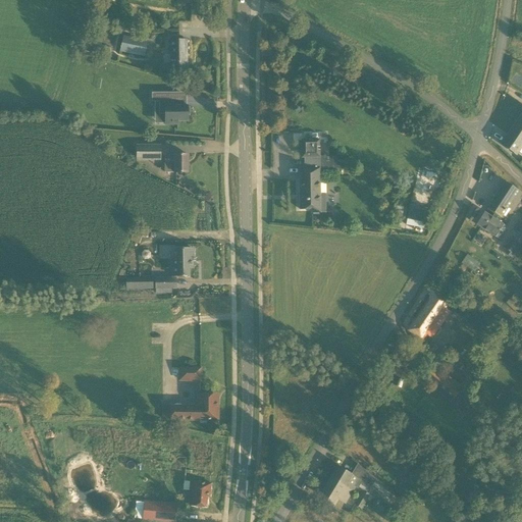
[(120,52),(145,56),(147,40),(122,36),(120,52)]
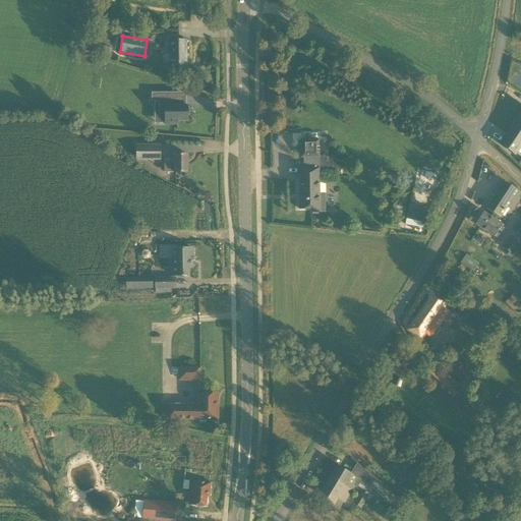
[(176,71),(186,71),(186,41),(170,41),(170,51),(171,71),(176,71)]
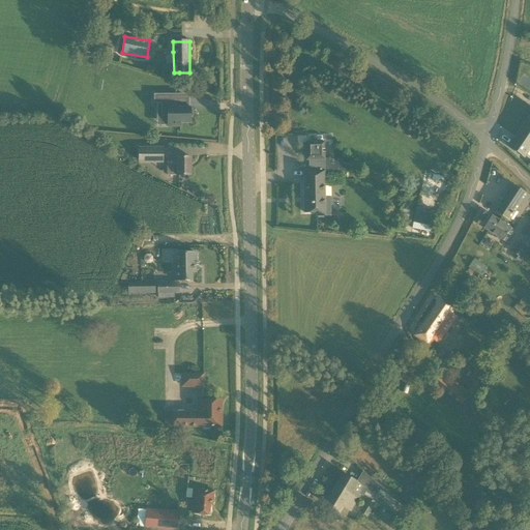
[(98,62),(96,68),(105,71),(107,64),(98,62)]
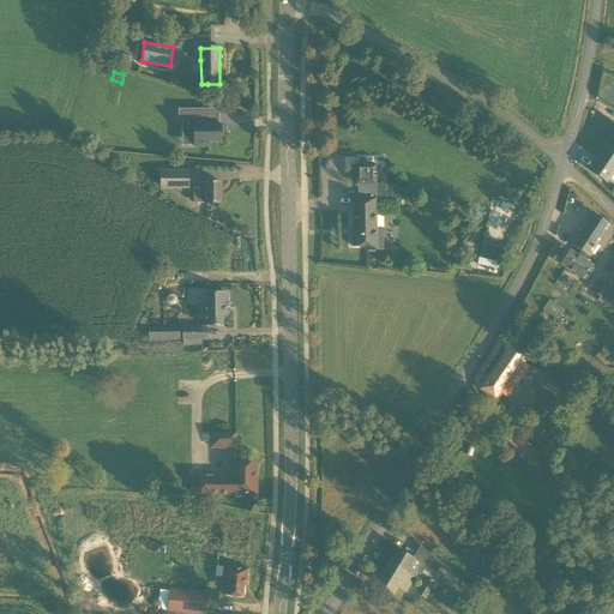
[(205,110),(178,110),(178,121),(186,121),(187,136),(193,136),(193,148),(209,148),(209,144),(218,144),(218,136),(221,136),(221,127),(218,127),(218,125),(205,126),(205,110)]
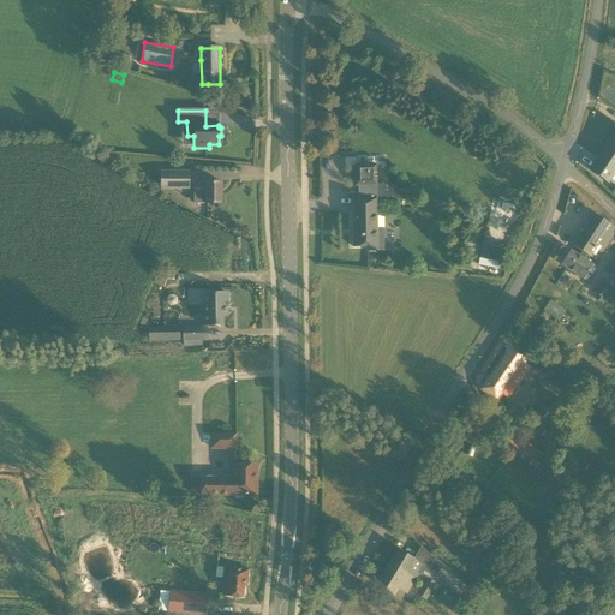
[(614,135),(591,171),(608,183),(614,172),(614,171),(614,135)]
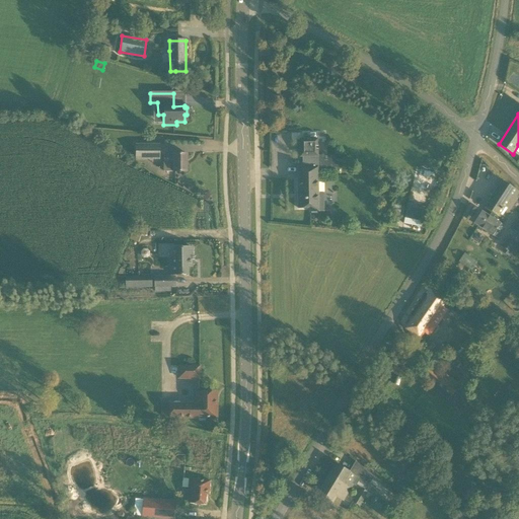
[(300,146),(297,146),(298,152),(300,151),(300,157),(302,157),(317,156),(317,155),(317,139),(310,139),(300,140),(300,146)]
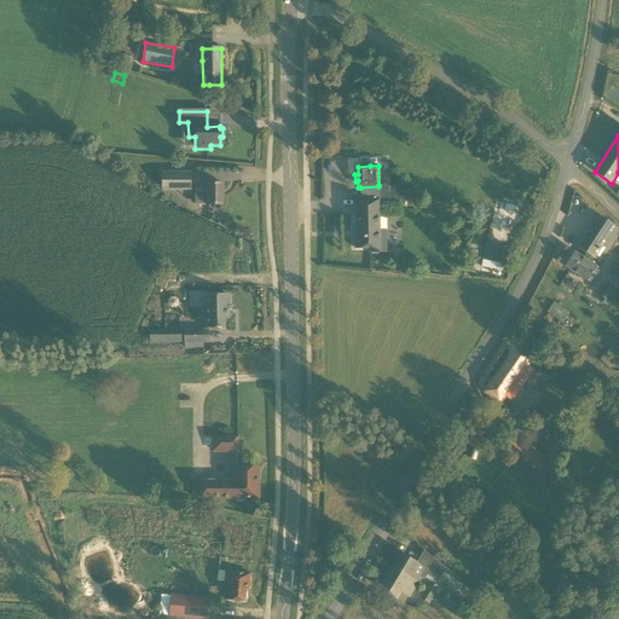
[(190,173),(161,173),(161,190),(190,190),(190,173)]
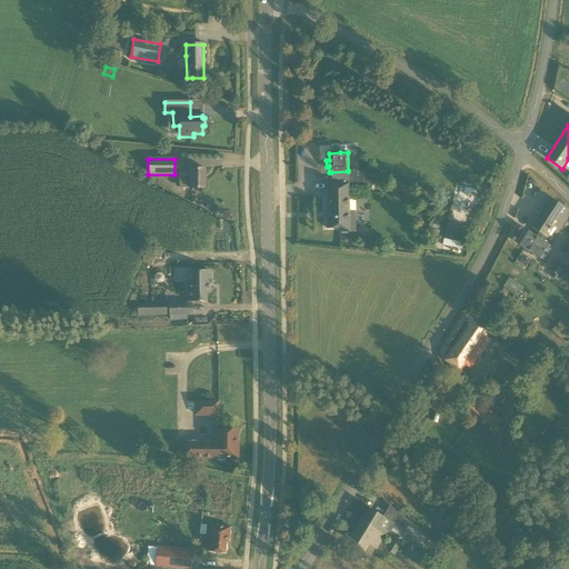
[(180,172),(180,189),(193,189),(205,189),(205,169),(193,169),(190,169),(190,170),(180,170),(180,172)]
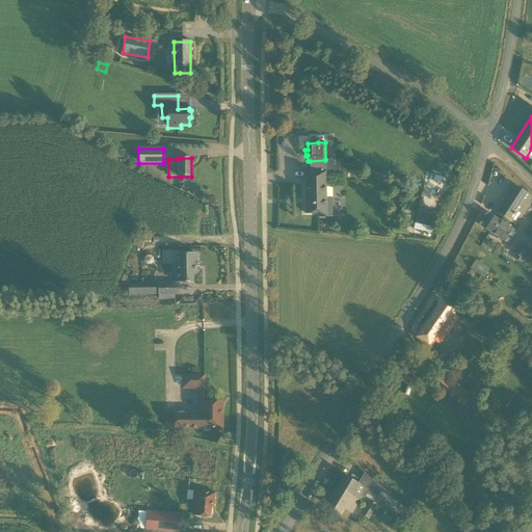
[(318,217),(326,217),(325,176),(344,176),(343,164),(343,159),(335,159),(325,159),(325,160),(310,161),(310,173),(304,173),(306,214),(318,214),(318,217)]
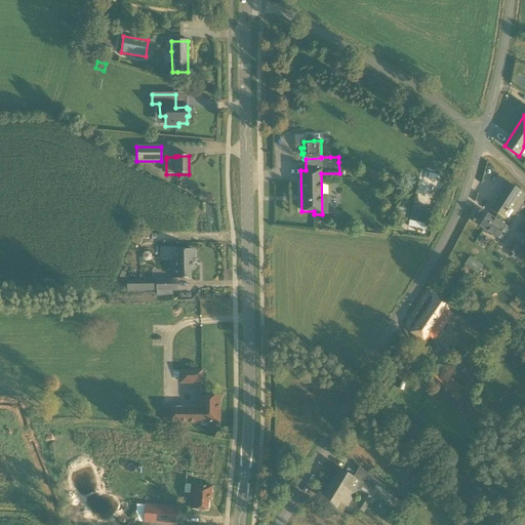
[(509,223),(521,204),(524,197),(524,194),(508,183),(489,210),(509,223)]
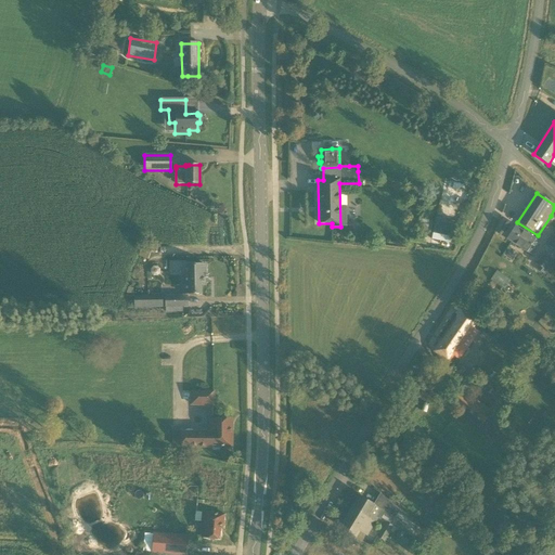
[(506,239),(515,245),(527,253),(532,256),(541,243),(534,240),(524,232),(515,226),(506,239)]
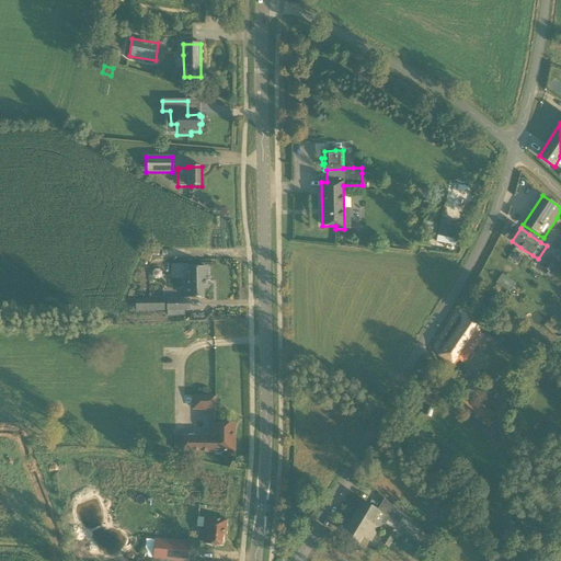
[(560,254),(560,252),(560,235),(551,248),(560,254)]
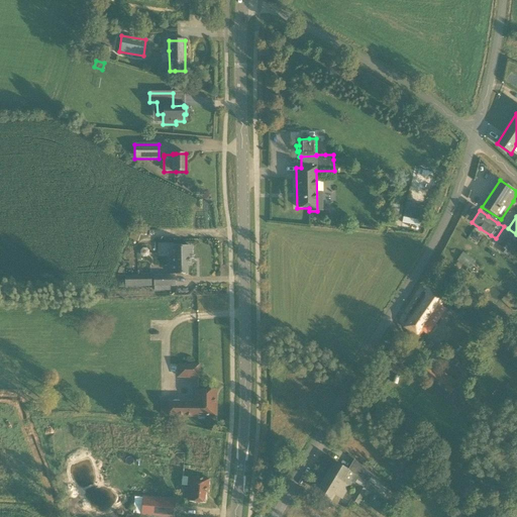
[(424,222),(403,218),(402,223),(423,227),(424,222)]
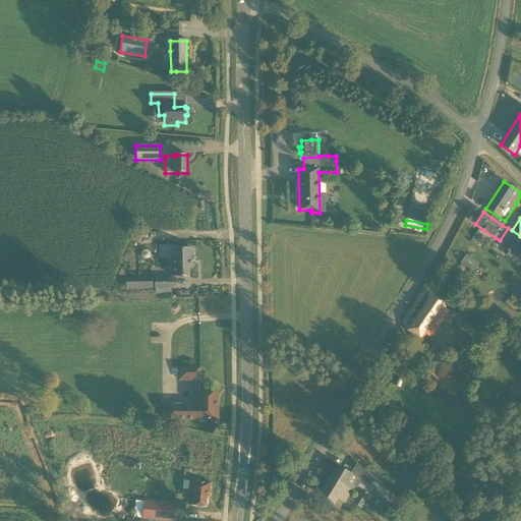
[(513,254),(519,247),(510,239),(504,247),(513,254)]
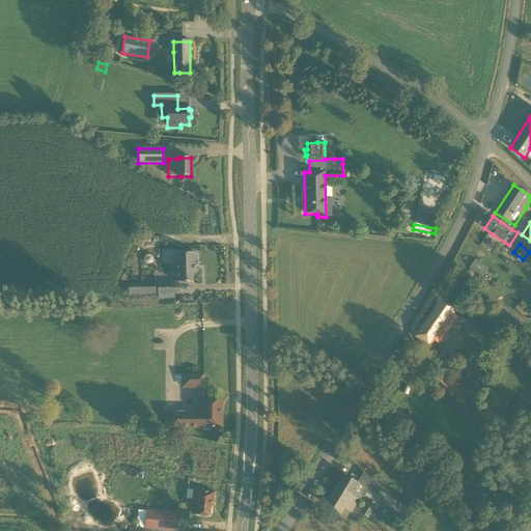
[(174,263),(174,281),(193,281),(193,273),(196,273),(196,253),(178,254),(178,263),(174,263)]
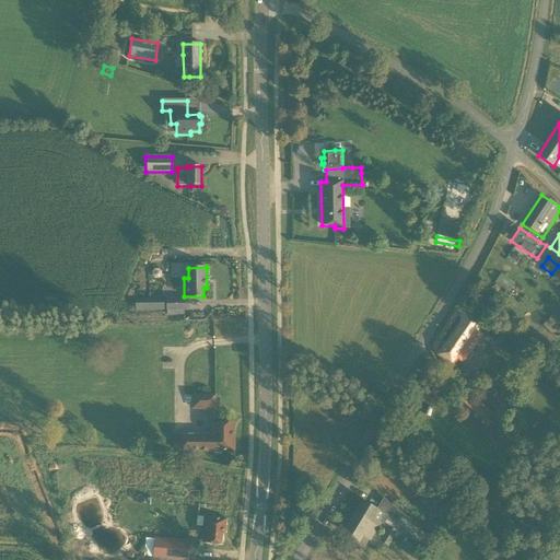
[(500,273),(497,283),(508,288),(512,279),(500,273)]
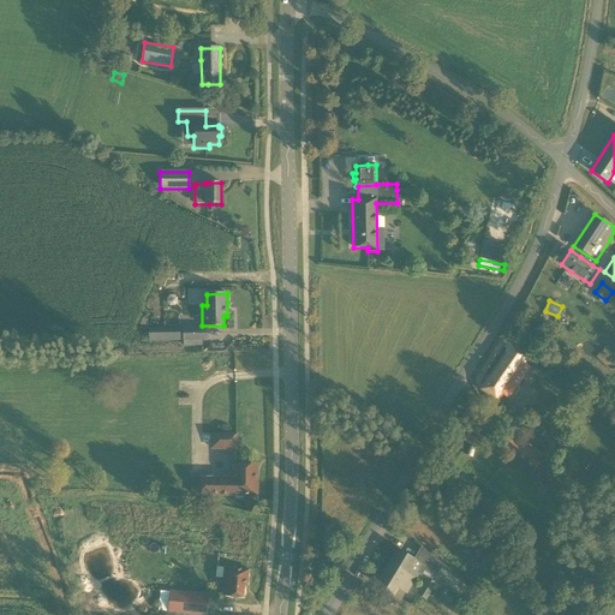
[(183,327),(183,329),(183,346),(202,346),(202,340),(207,340),(207,329),(207,327),(183,327)]
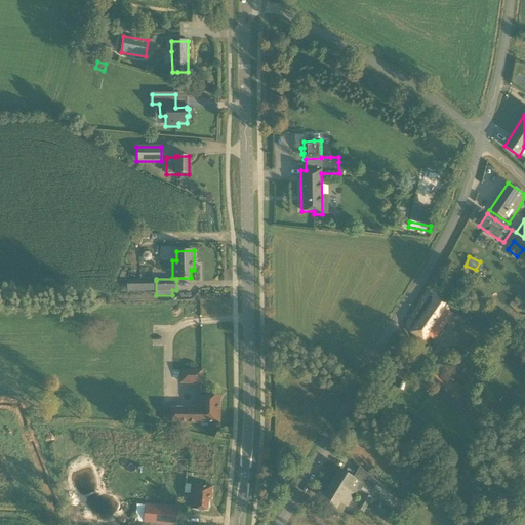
[(153,280),(127,281),(127,293),(140,292),(140,291),(153,291),(153,280)]
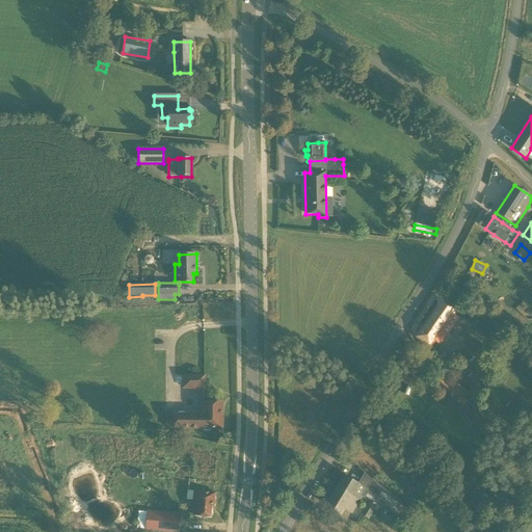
[(457,308),(451,303),(443,297),(416,337),(422,341),(418,347),(426,353),(457,308)]
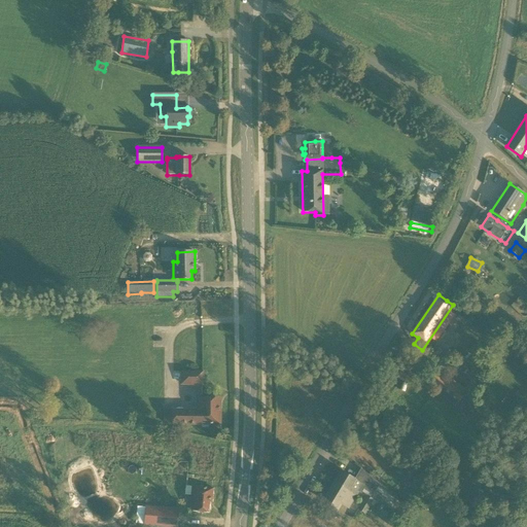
[(465,379),(480,362),(470,354),(456,372),(465,379)]
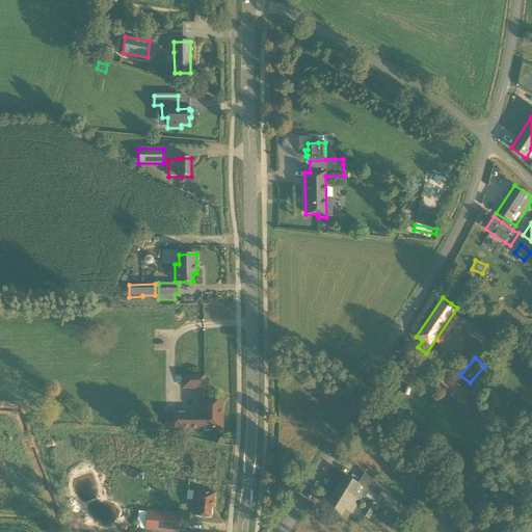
[(441,371),(430,384),(459,408),(471,395),(441,371)]
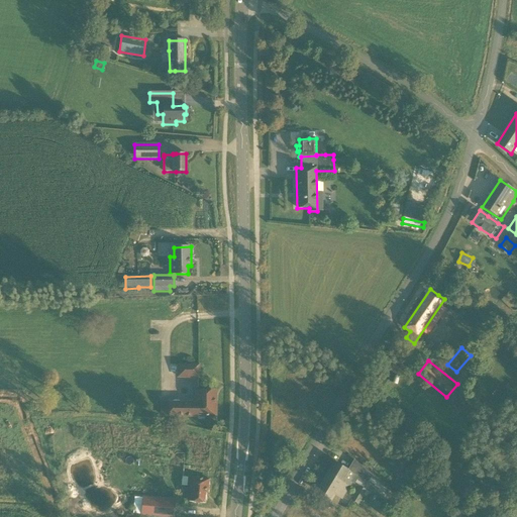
[(199,365),(189,365),(178,365),(178,377),(188,377),(198,377),(199,365)]
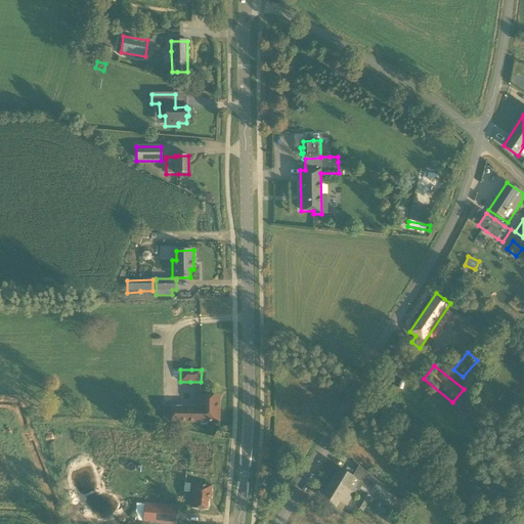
[(171,409),(162,409),(162,422),(171,422),(217,422),(217,397),(201,396),(201,409),(171,409)]
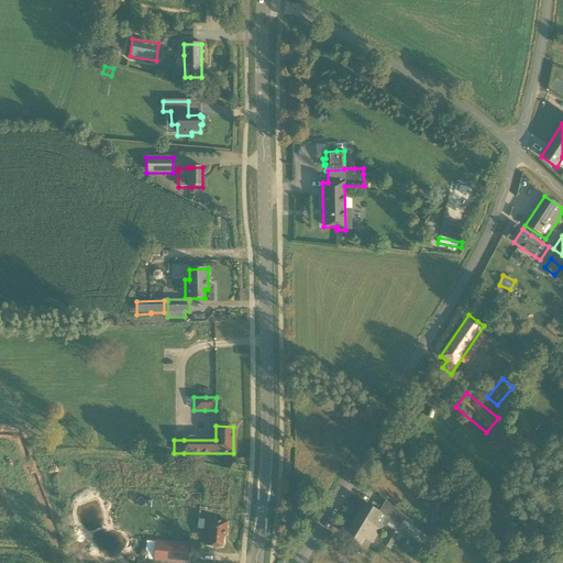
[(356,515),(379,529),(382,526),(373,520),(378,511),(364,503),(356,515)]
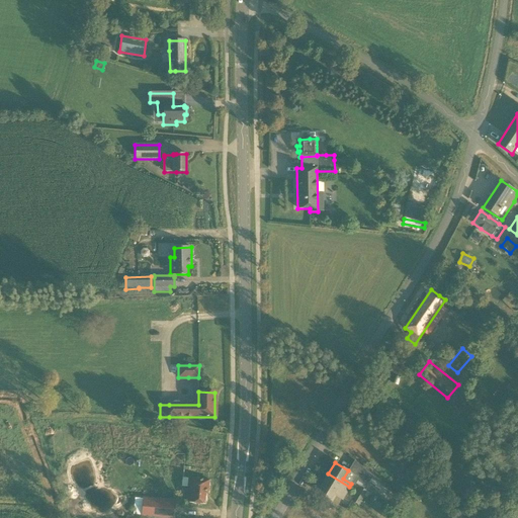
[(408,462),(398,473),(407,482),(410,479),(417,470),(408,462)]
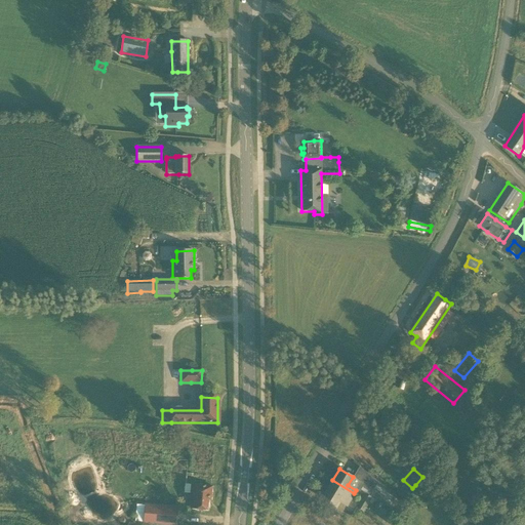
[(368,475),(363,484),(373,490),(377,482),(368,475)]
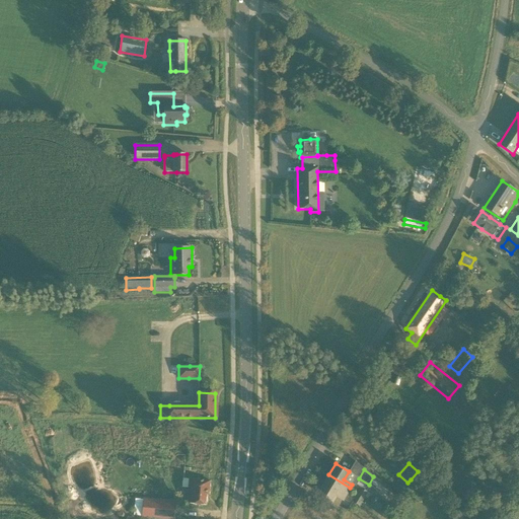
[(323,497),(321,500),(329,505),(336,509),(342,500),(343,501),(346,495),(348,492),(350,489),(350,488),(328,474),(318,493),(323,497)]
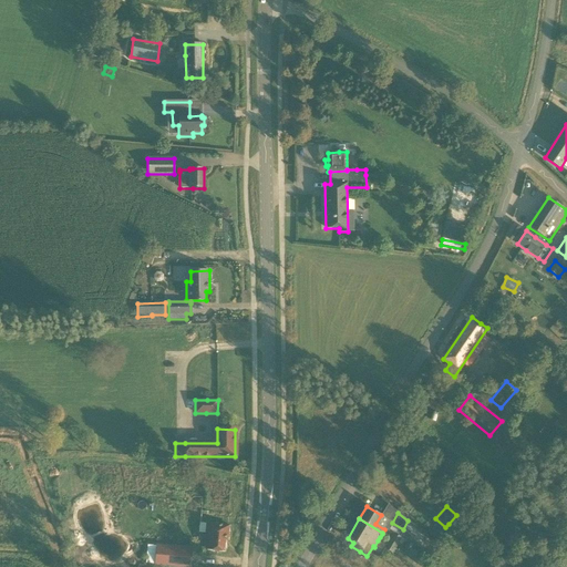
[(206,524),(204,549),(214,550),(225,552),(225,540),(229,540),(230,526),(227,526),(216,525),(206,524)]
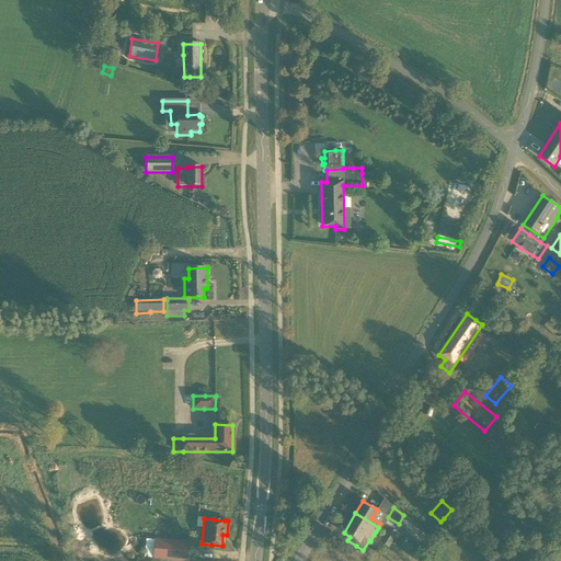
[(387,533),(395,537),(400,540),(402,536),(390,528),(387,533)]
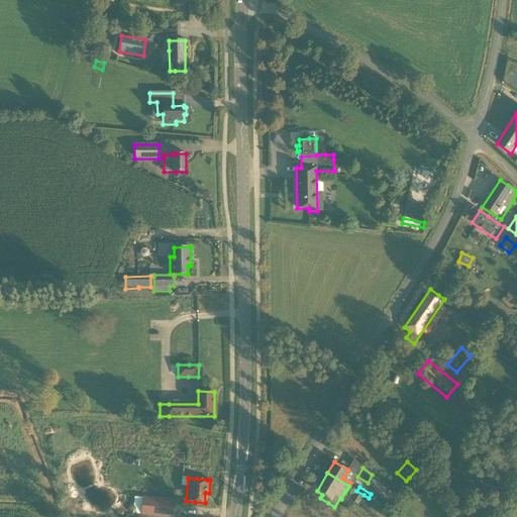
[(364,495),(356,491),(351,500),(357,504),(364,495)]
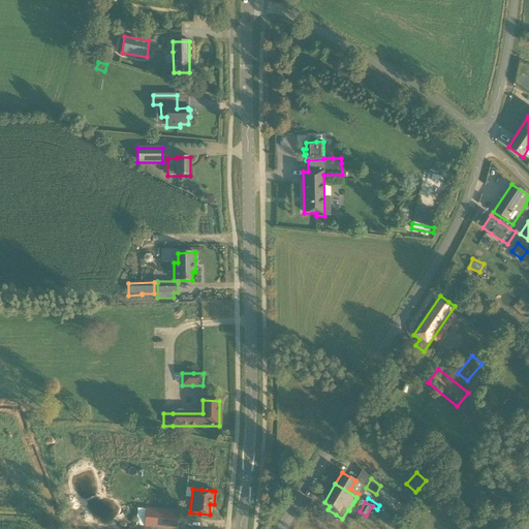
[(177,528),(179,514),(137,509),(136,527),(160,528),(177,528)]
